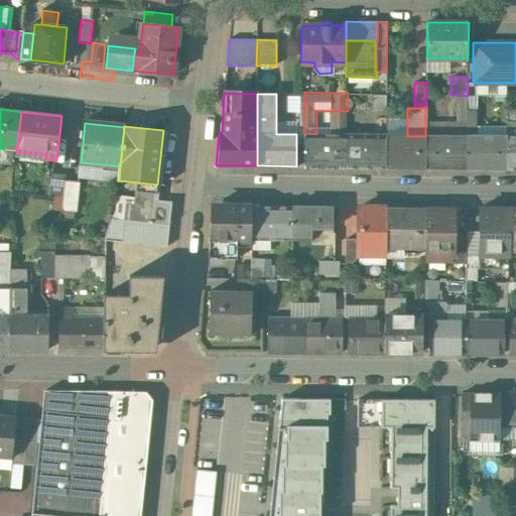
[(515,126),(510,127),(507,127),(507,137),(507,168),(515,168),(515,126)]
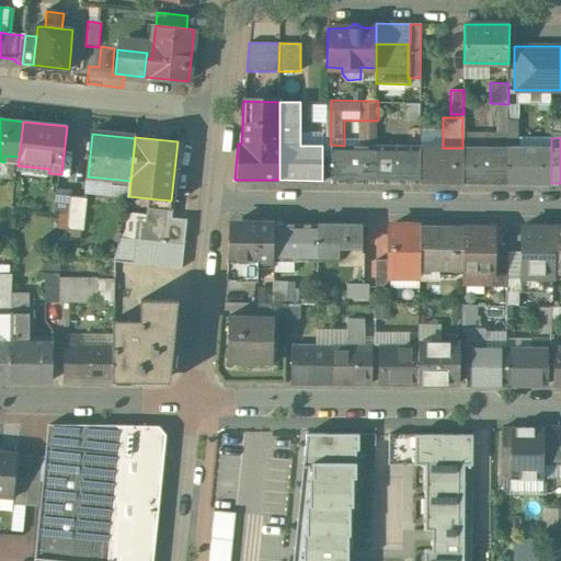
[(376,147),(332,147),(332,182),(376,182),(376,147)]
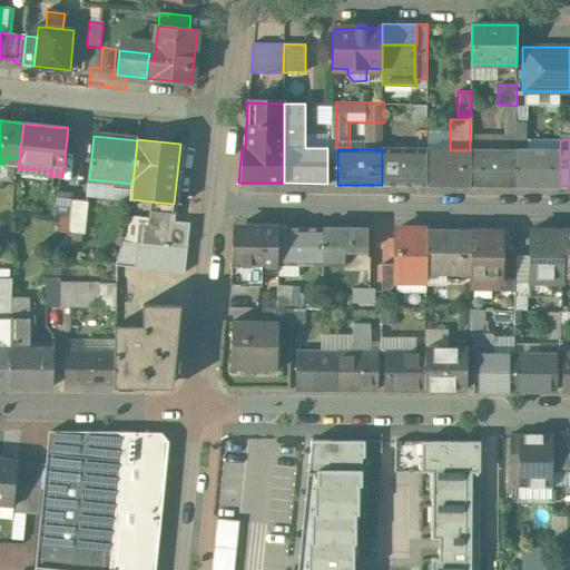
[(426,150),(382,149),(382,185),(425,185),(426,150)]
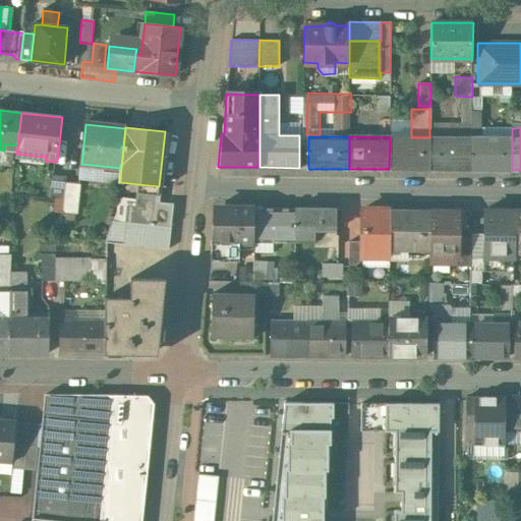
[(411,137),(390,137),(389,169),(429,170),(429,137),(411,137)]
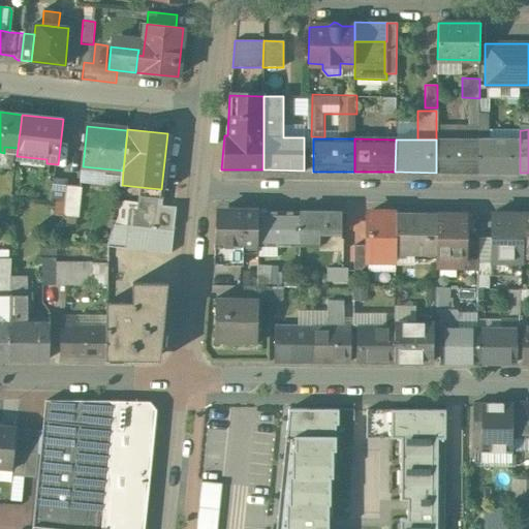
[(477,139),(436,139),(436,173),(477,173),(477,139)]
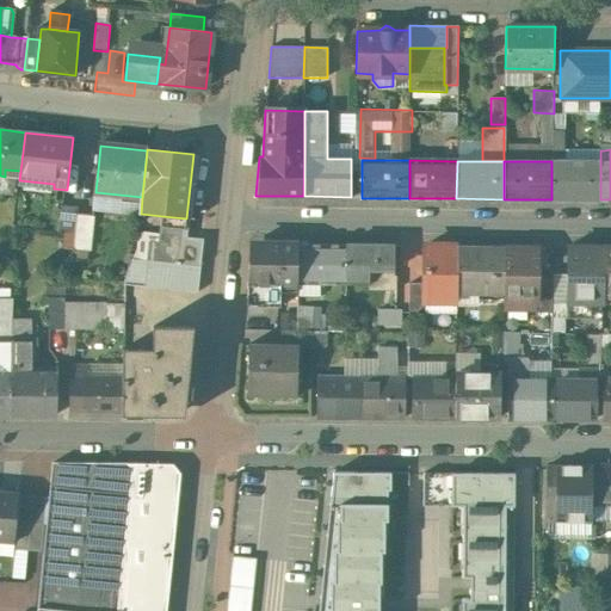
[(600,162),(551,161),(551,199),(600,199),(600,162)]
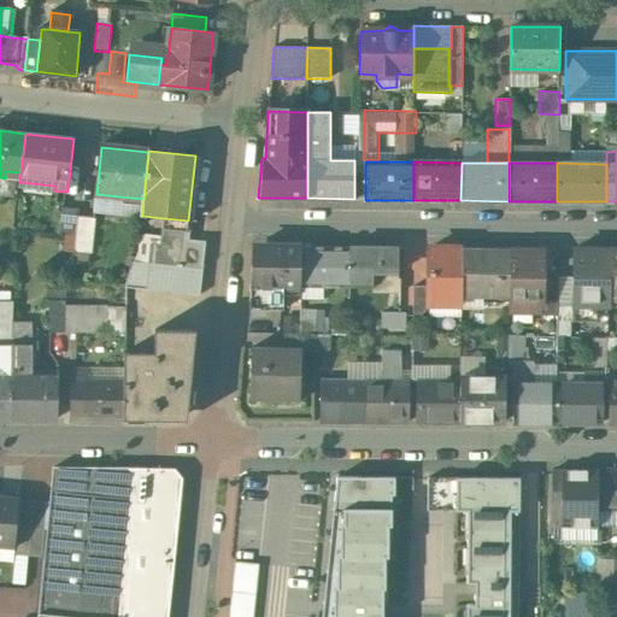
[(97,218),(78,216),(74,252),(92,254),(97,218)]
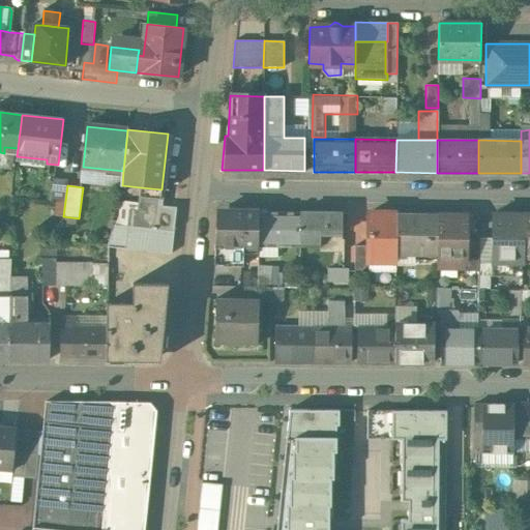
[(162,189),(141,187),(138,210),(129,209),(127,227),(174,232),(177,207),(159,206),(162,189)]
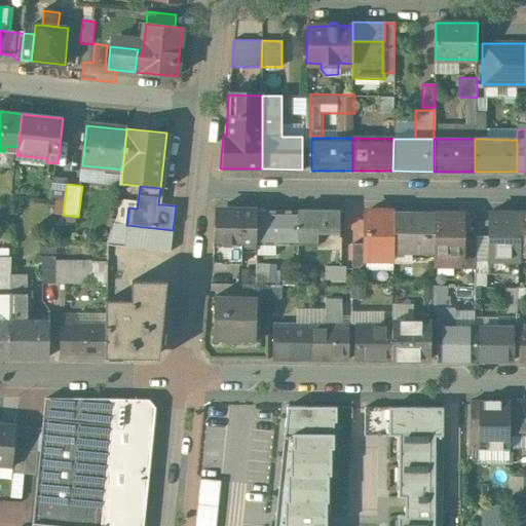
[(256,211),(223,211),(216,217),(216,242),(214,242),(213,264),(241,264),(242,246),(258,246),(256,211)]
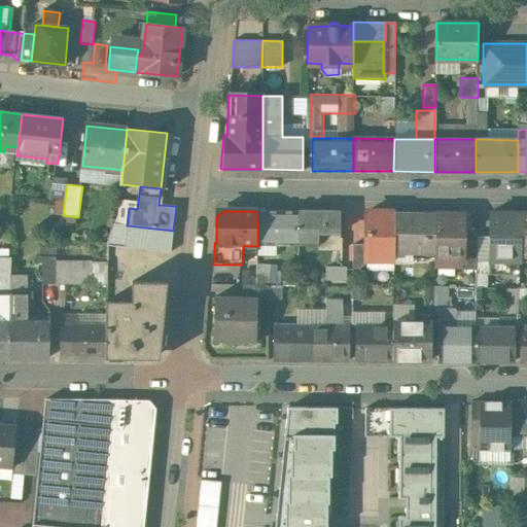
[(299,212),(256,211),(258,246),(297,246),(299,212)]
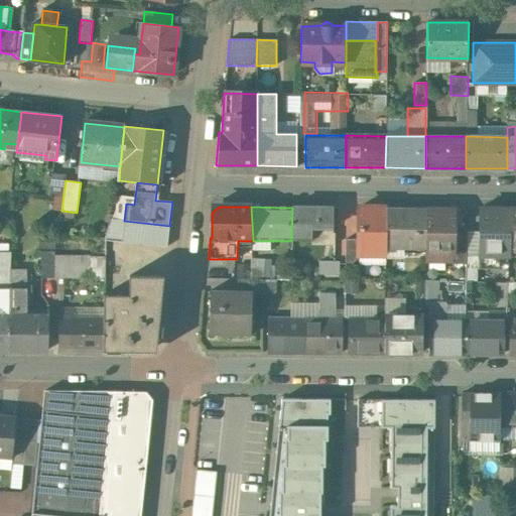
[(312,208),(292,208),(291,241),(311,241),(311,228),(312,208)]
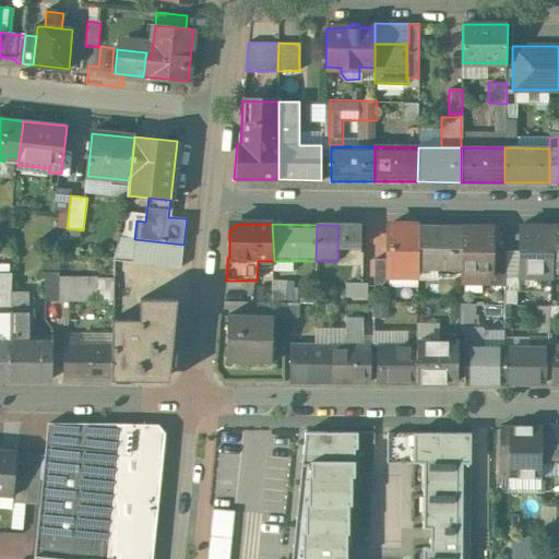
[(361,225),(339,225),(337,247),(360,248),(361,225)]
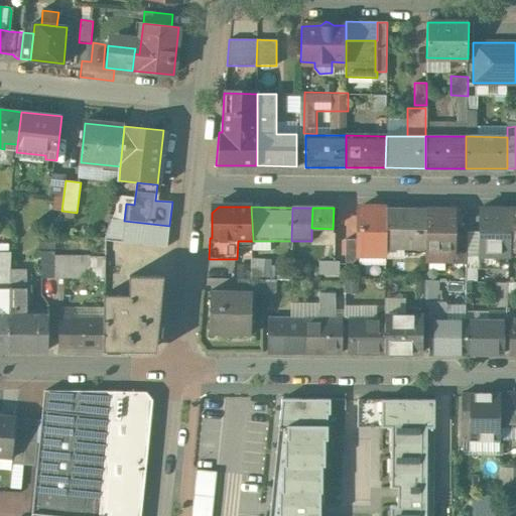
[(385,209),(358,208),(358,240),(357,254),(360,254),(385,255),(385,245),(385,209)]
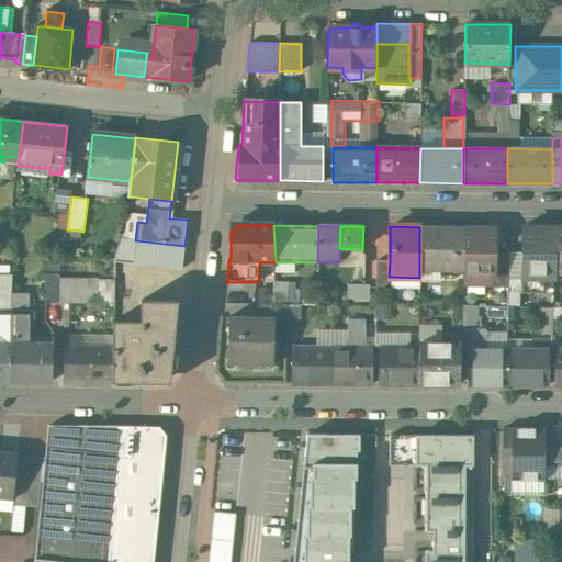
[(464,227),(419,227),(419,267),(439,267),(438,272),(463,273),(464,273),(464,227)]
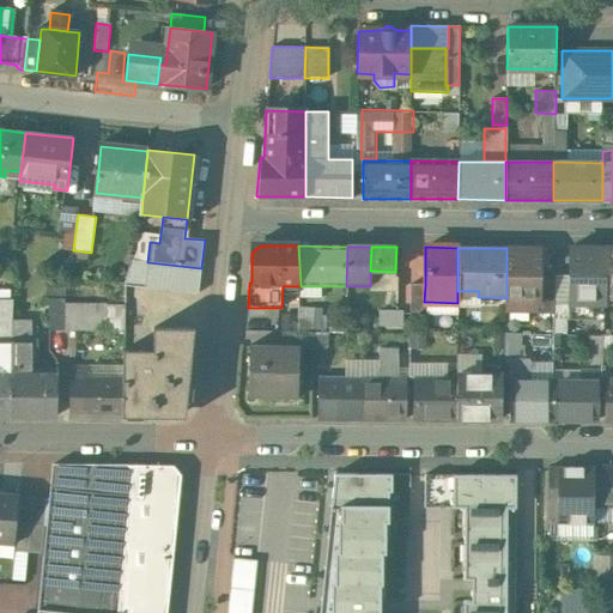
[(540,249),(507,248),(507,298),(505,298),(505,303),(538,304),(540,304),(540,280),(540,249)]
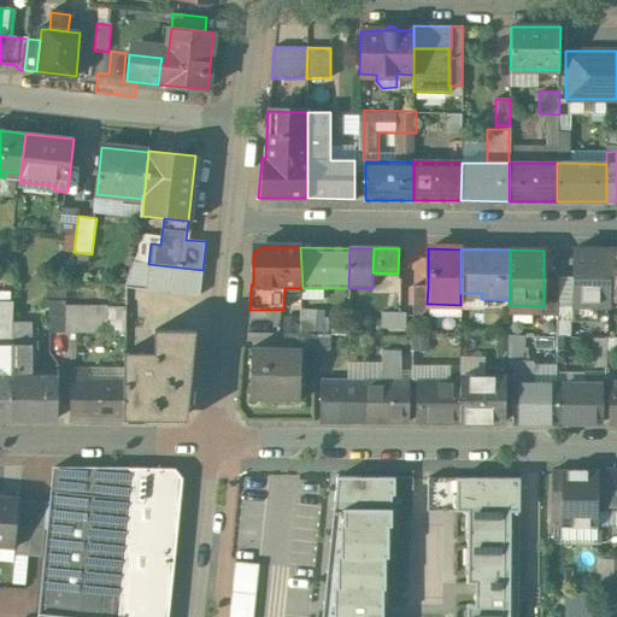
[(609,251),(574,251),(574,301),(609,301),(609,251)]
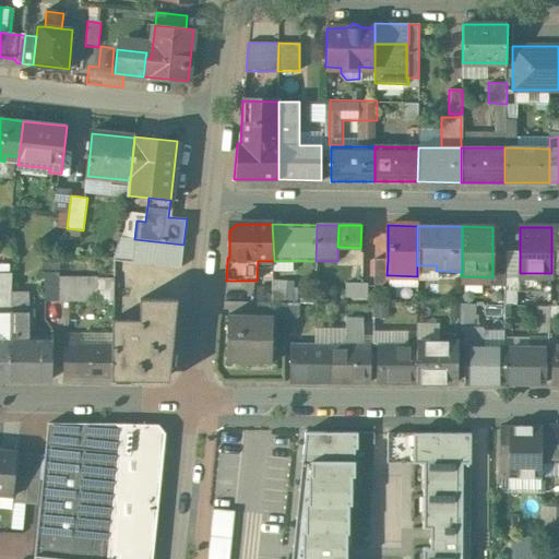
[(134,239),(121,237),(113,259),(114,261),(181,268),(183,245),(134,239)]
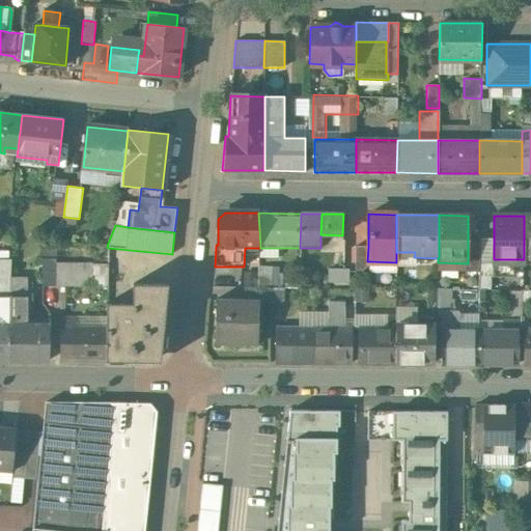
[(480,243),(468,243),(468,263),(466,263),(466,272),(468,272),(480,271),(480,243)]
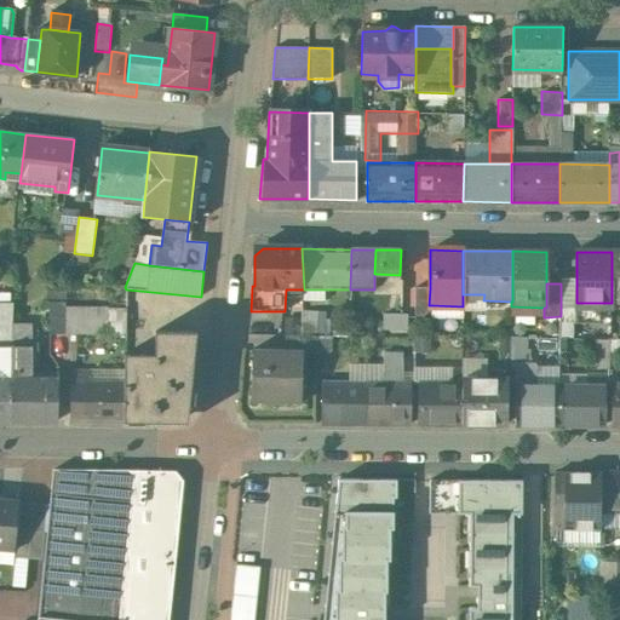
[(429,305),(430,288),(415,288),(414,319),(422,320),(432,309),(432,305),(429,305)]
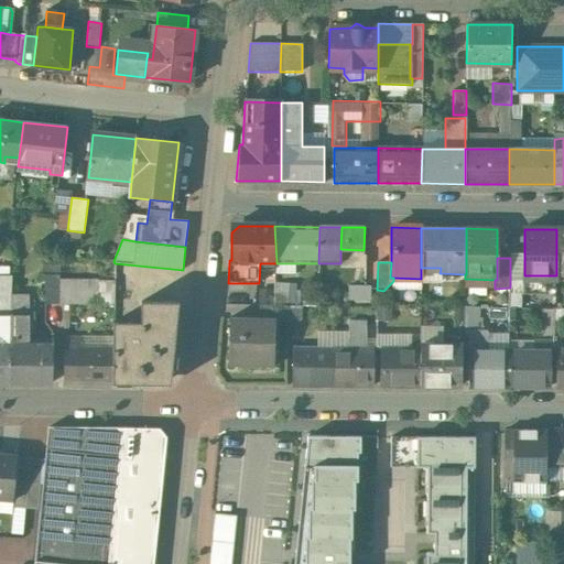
[(0,381),(9,382),(10,316),(11,294),(11,277),(0,275),(0,381)]
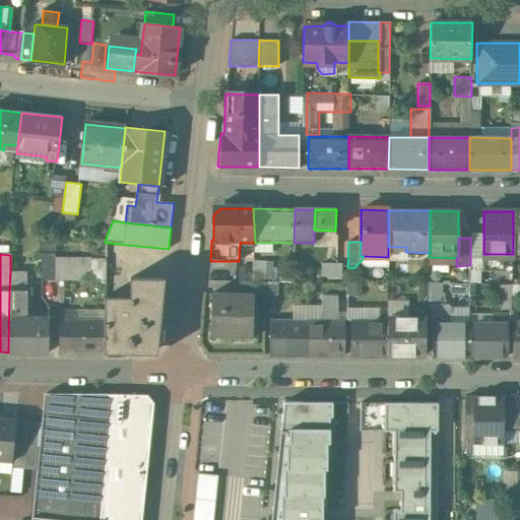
[(55,255),(42,255),(42,280),(55,280),(55,260),(55,255)]
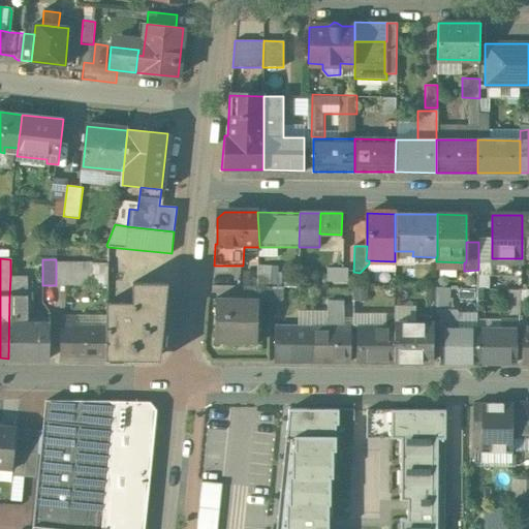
[(106,265),(56,265),(56,285),(106,284),(106,265)]
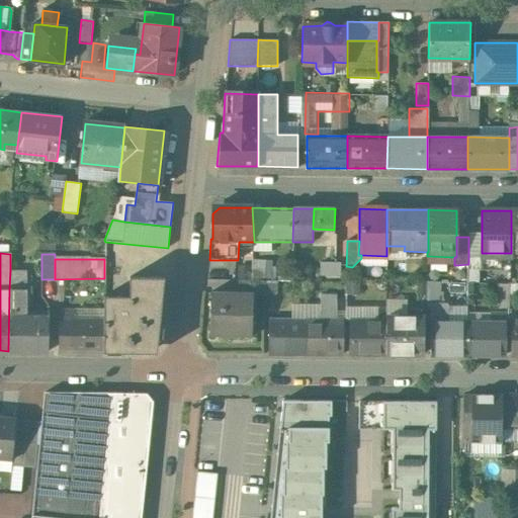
[(340,263),(320,263),(320,276),(340,276),(340,263)]
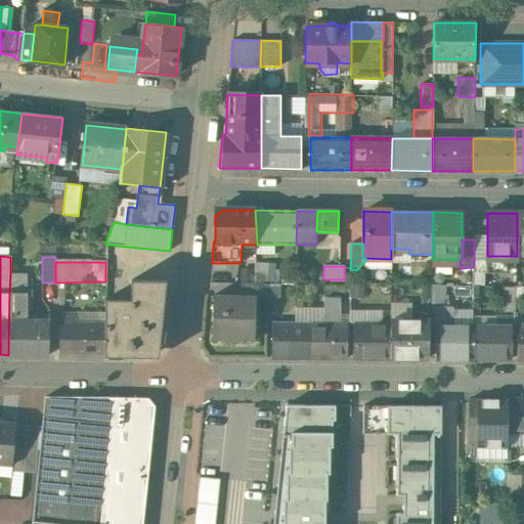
[(474,267),(462,268),(462,285),(474,286),(474,267)]
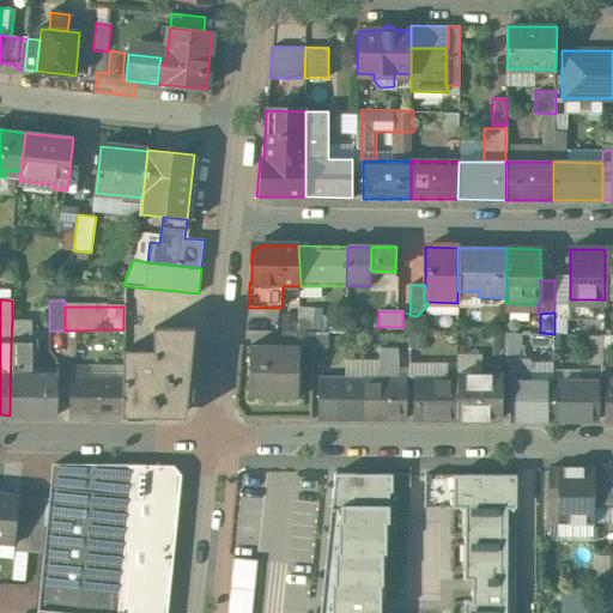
[(31,320),(12,320),(11,344),(31,344),(31,320)]
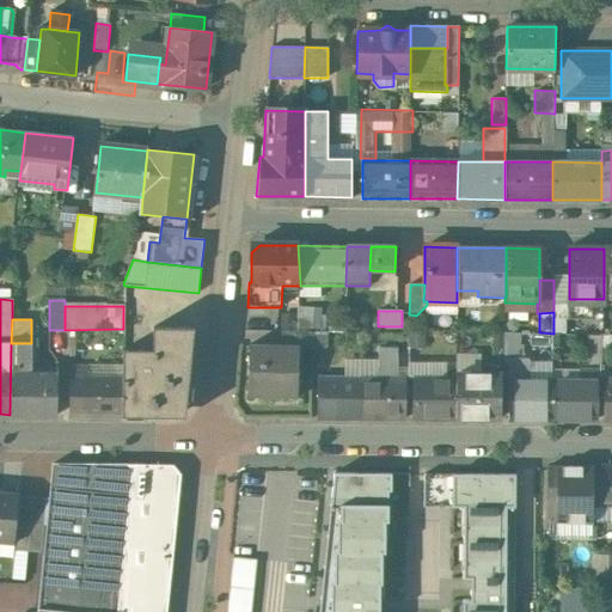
[(195,328),(153,328),(153,349),(144,349),(142,350),(122,350),(122,377),(121,416),(176,417),(187,408),(195,328)]
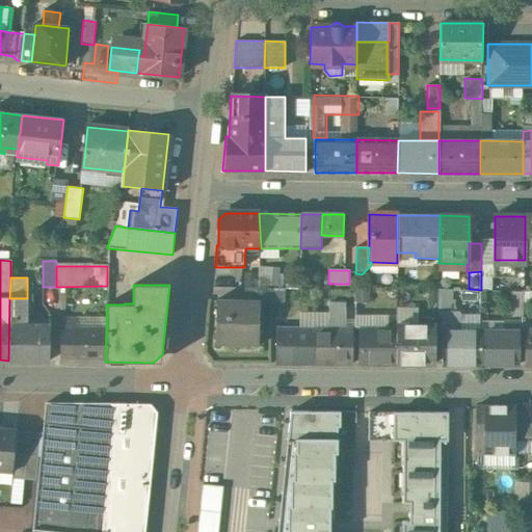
[(272,289),(243,288),(243,301),(260,301),(260,302),(272,302),(272,289)]
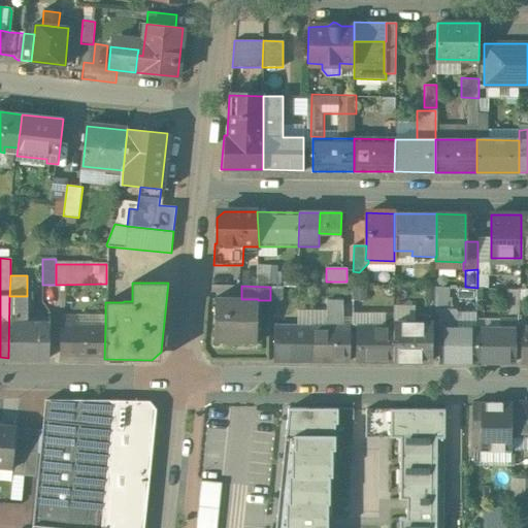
[(449,289),(436,289),(436,296),(436,305),(451,305),(451,298),(449,298),(449,289)]
